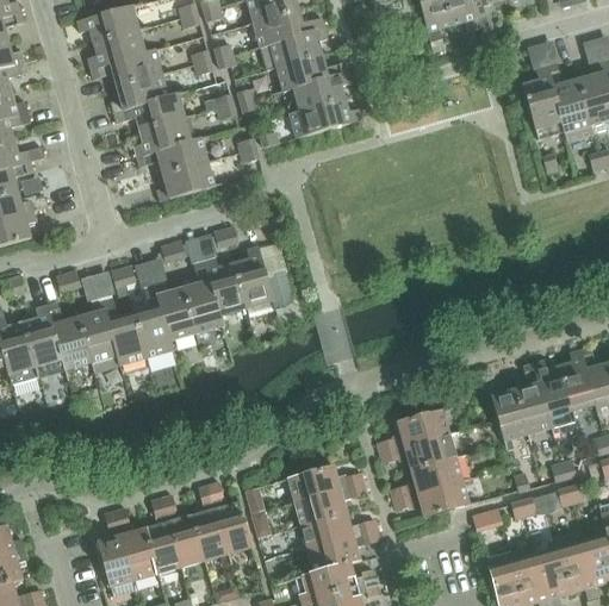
[(0,0),(0,17),(20,11),(18,0),(7,4),(6,0),(0,0)]
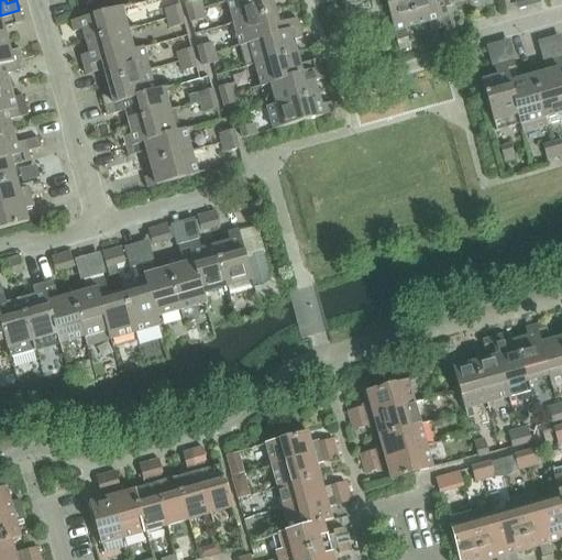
[(188,11),(202,7),(200,0),(188,0),(185,1),(188,11)]
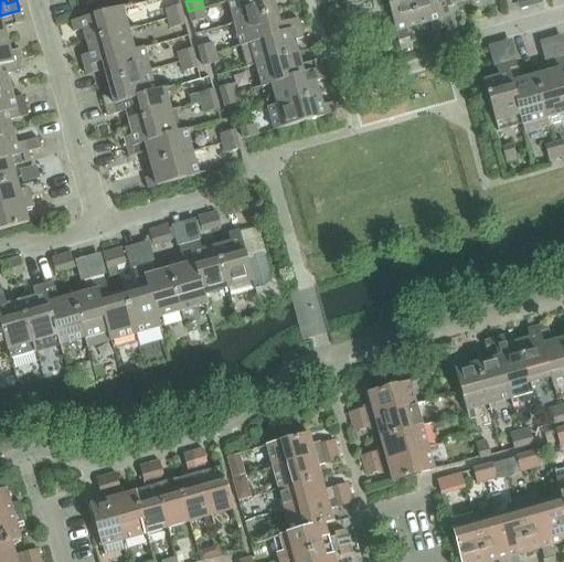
[(229,0),(234,21),(276,9),(274,0),(229,0)]
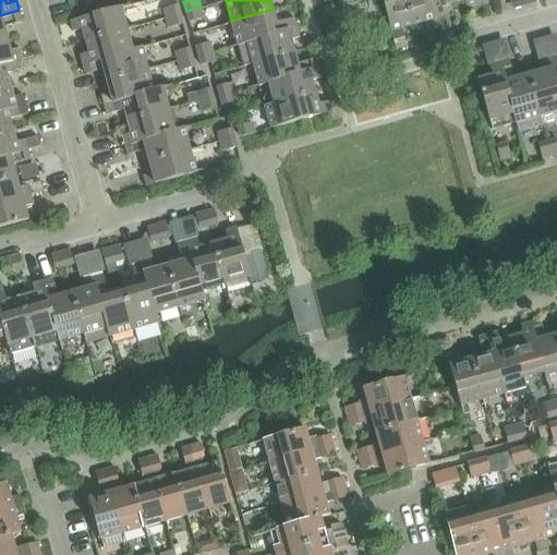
[(382,0),(392,38),(403,35),(401,26),(413,23),(407,0),(382,0)]
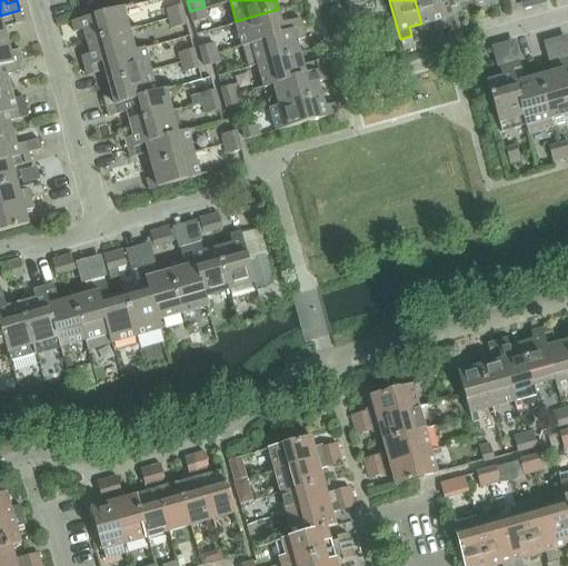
[(415,0),(421,23),(432,20),(436,29),(446,26),(438,0),(415,0)]
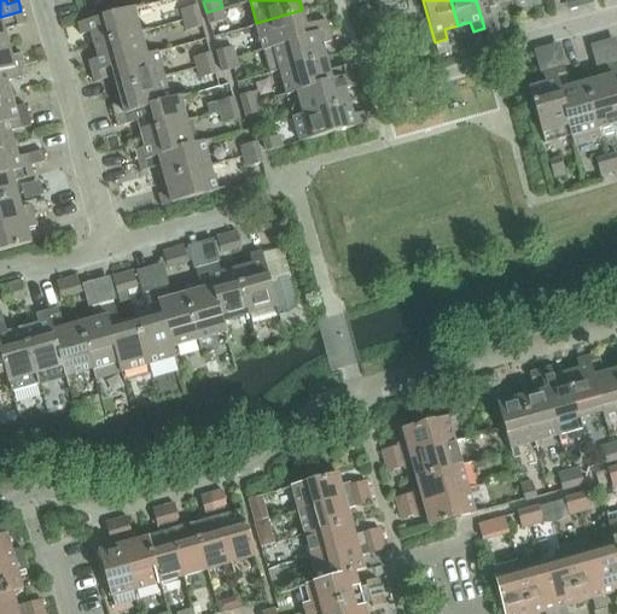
[(476,0),(484,28),(494,25),(489,5),(501,1),(501,0),(476,0)]
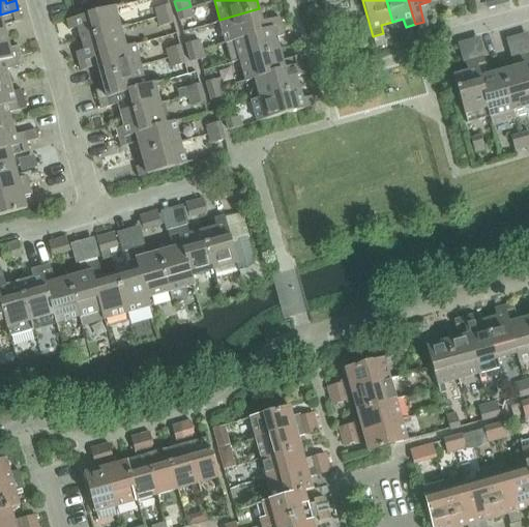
[(157,16),(171,11),(169,3),(155,6),(157,16)]
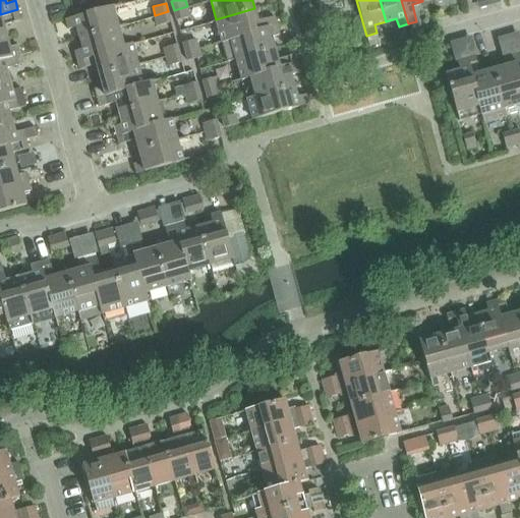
[(118,25),(112,4),(65,17),(67,27),(76,24),(79,36),(118,25)]
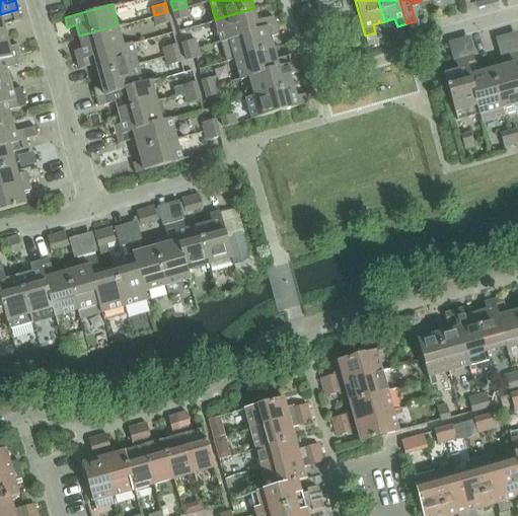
[(187,6),(173,10),(175,18),(189,15),(187,6)]
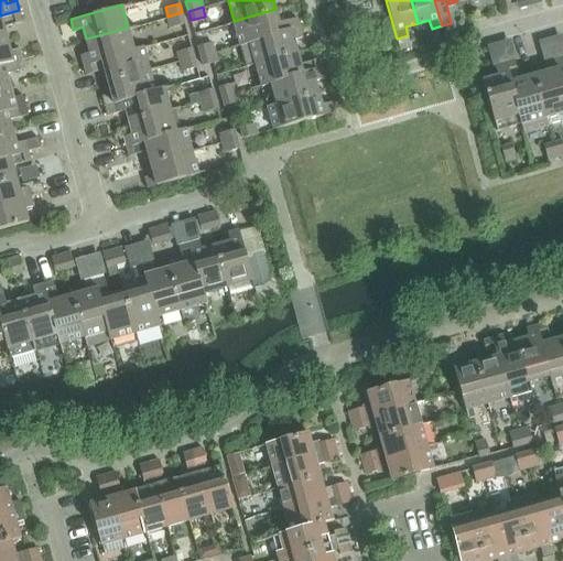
[(275,9),(234,21),(240,44),(249,41),(249,40),(300,25),(298,15),(279,21),(275,9)]
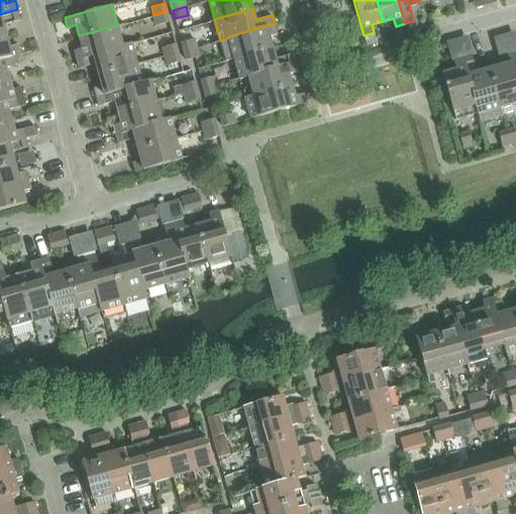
[(0,35),(6,34),(3,23),(20,18),(17,9),(0,14),(0,35)]
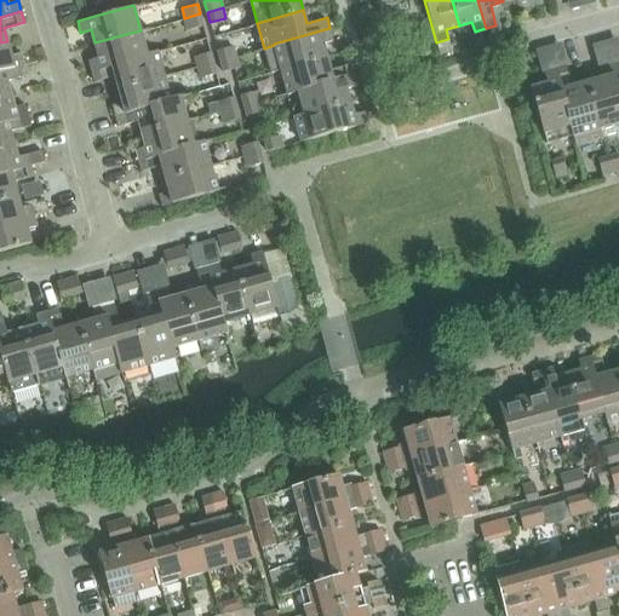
[(200,13),(184,18),(187,28),(202,24),(200,13)]
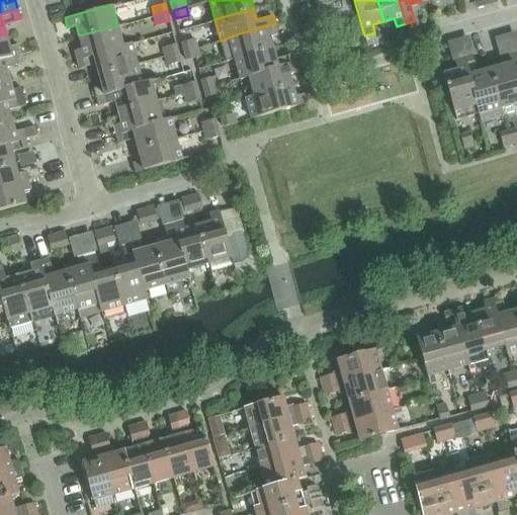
[(516,18),(499,22),(503,41),(516,38),(516,18)]
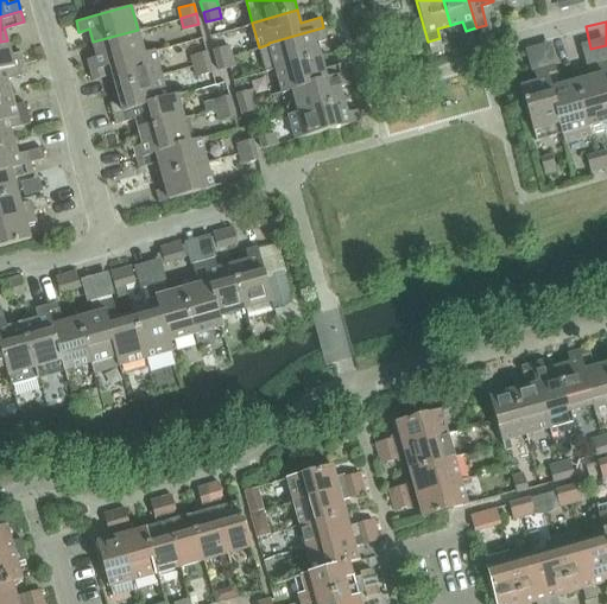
[(265,69),(274,67),(320,53),(316,40),(327,38),(323,27),(269,43),(269,44),(259,48),(265,69)]
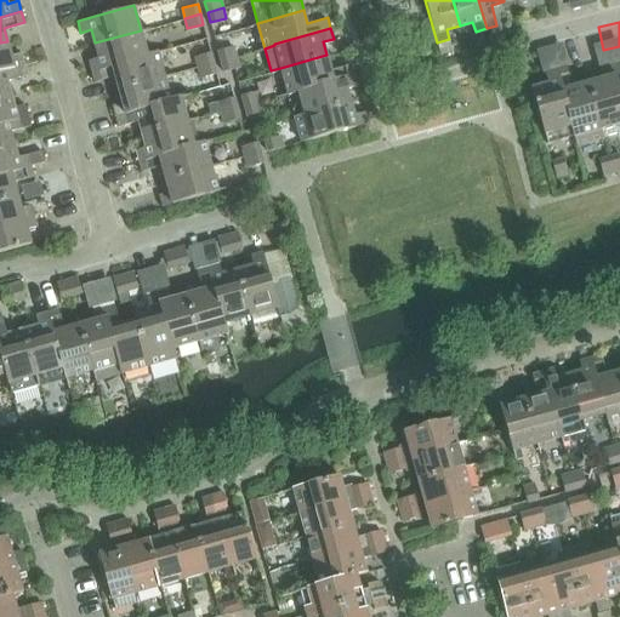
[(141,30),(95,43),(98,56),(89,60),(91,69),(147,53),(147,52),(141,30)]
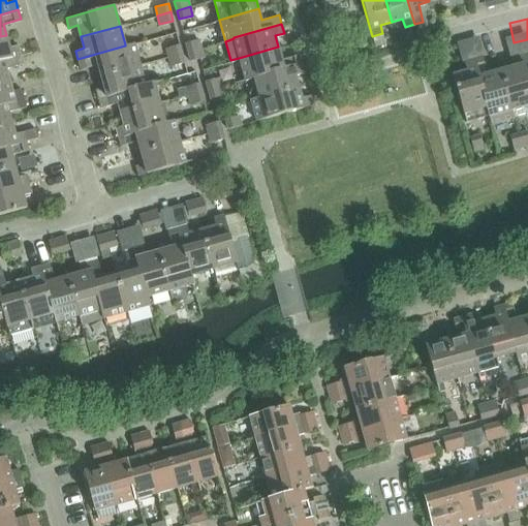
[(382,33),(372,36),(375,44),(384,41),(382,33)]
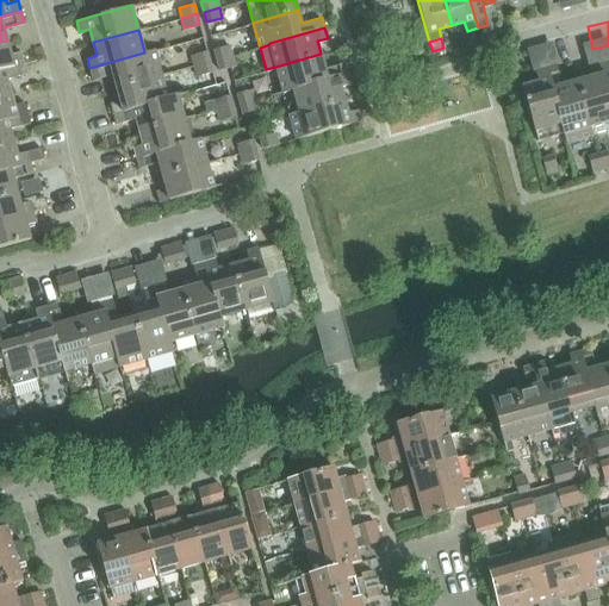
[(7,41),(0,42),(0,68),(24,61),(20,50),(11,52),(7,41)]
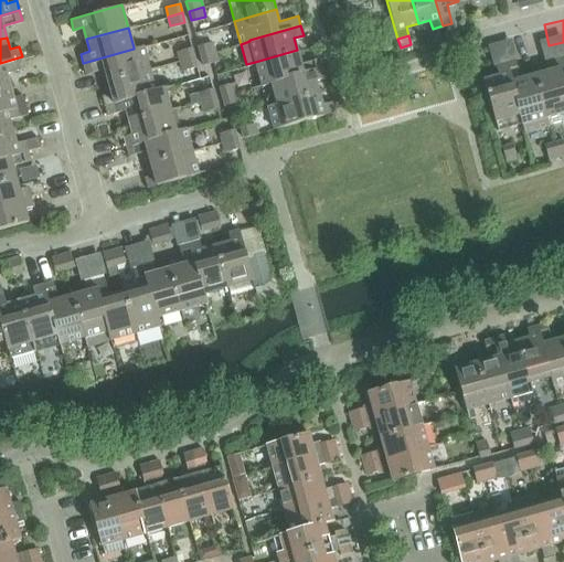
[(201,54),(215,50),(212,41),(198,44),(201,54)]
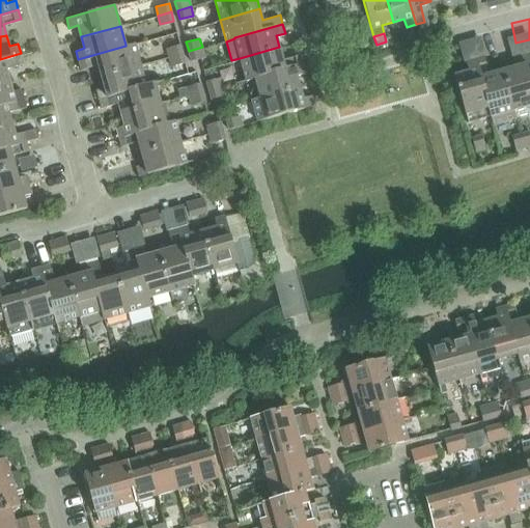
[(126,46),(78,59),(80,68),(98,63),(101,75),(140,64),(134,43),(126,45),(126,46)]
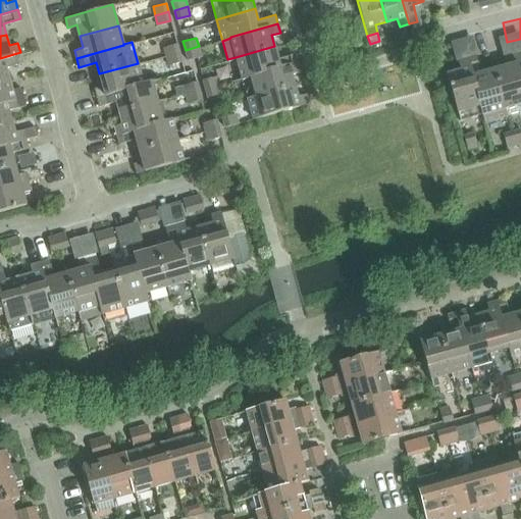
[(166,55),(179,51),(177,43),(163,46),(166,55)]
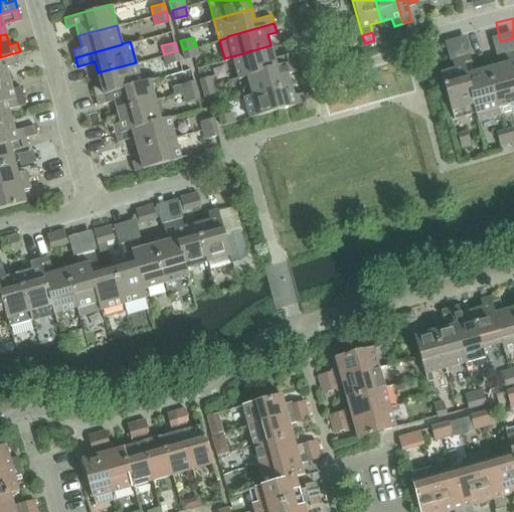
[(196,45),(183,49),(185,58),(198,54),(196,45)]
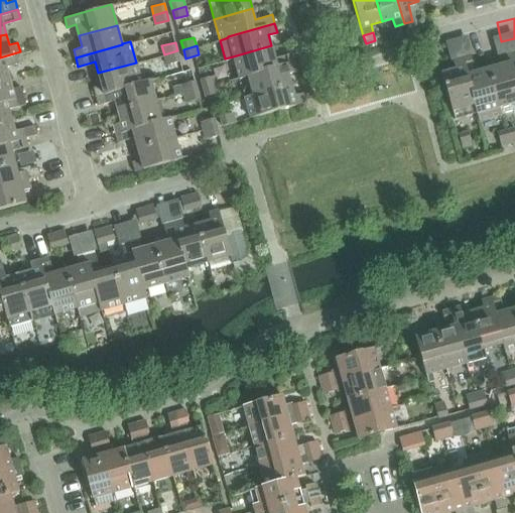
[(271,45),(233,56),(239,78),(248,75),(247,74),(294,60),(291,51),(274,56),(271,45)]
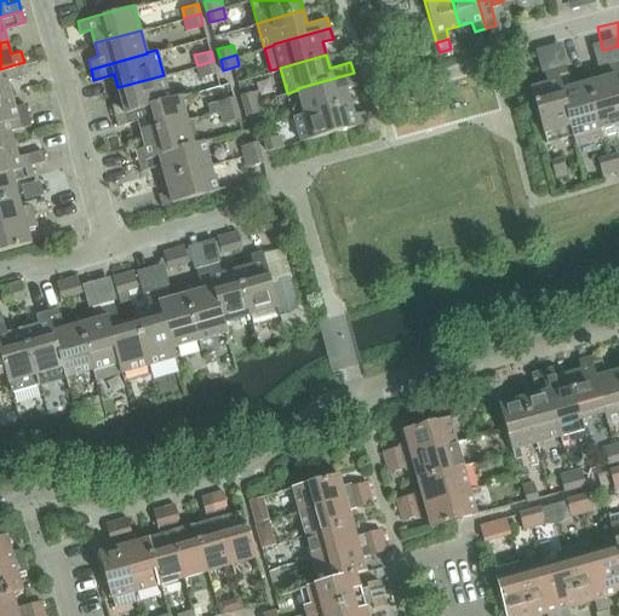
[(213,61),(198,65),(200,76),(216,72),(213,61)]
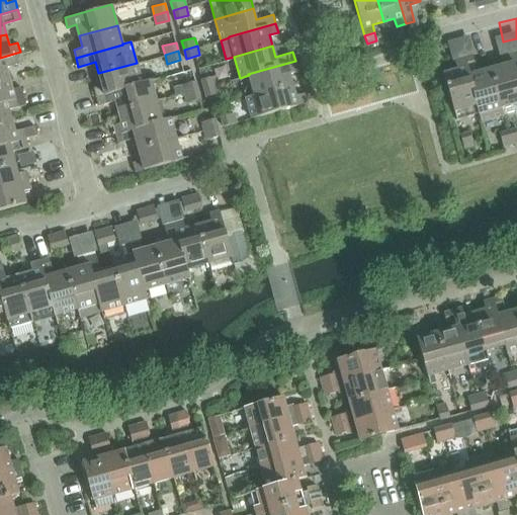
[(20,52),(0,58),(0,79),(9,77),(6,66),(22,61),(20,52)]
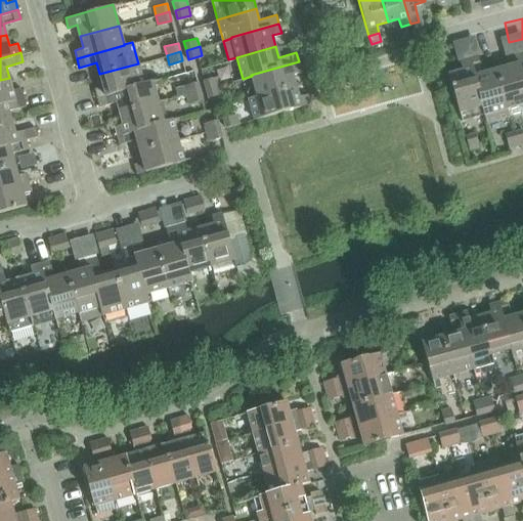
[(522,78),(516,53),(507,55),(510,63),(496,68),(507,106),(522,101),(522,78)]
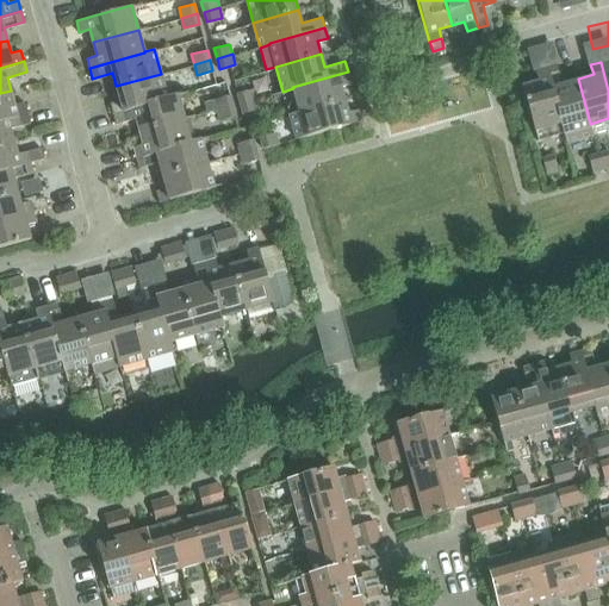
[(557,63),(546,67),(561,122),(560,122),(563,132),(566,142),(594,133),(590,124),(578,79),(561,83),(557,63)]
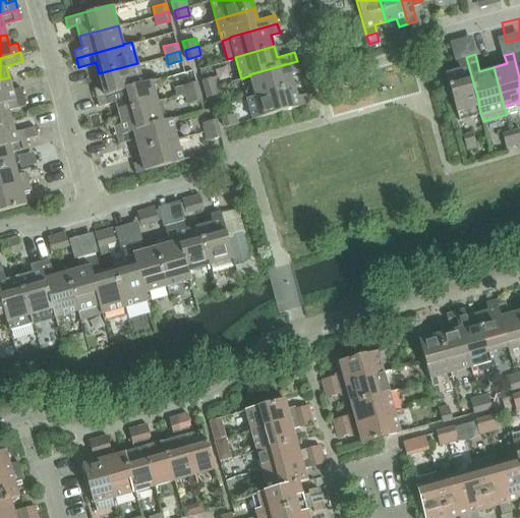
[(459,119),(480,113),(478,104),(479,104),(466,57),(457,59),(459,67),(446,71),(456,110),(459,119)]
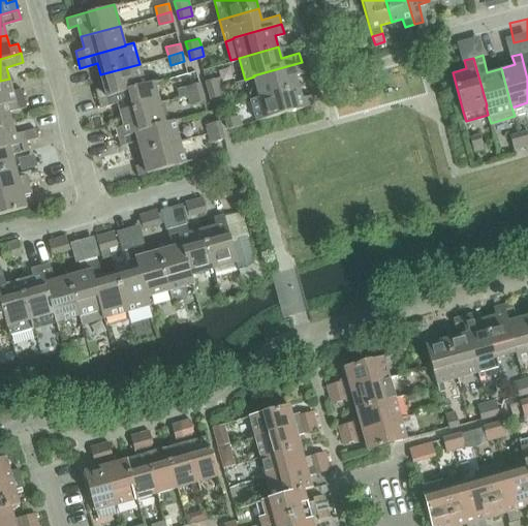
[(253,75),(254,76),(259,96),(299,85),(296,73),(304,71),(302,62),(253,75)]
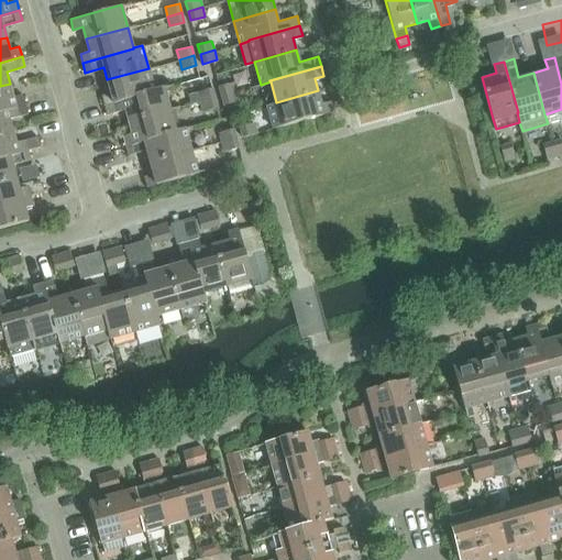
[(101,94),(103,103),(155,89),(154,88),(149,68),(107,79),(110,91),(101,94)]
